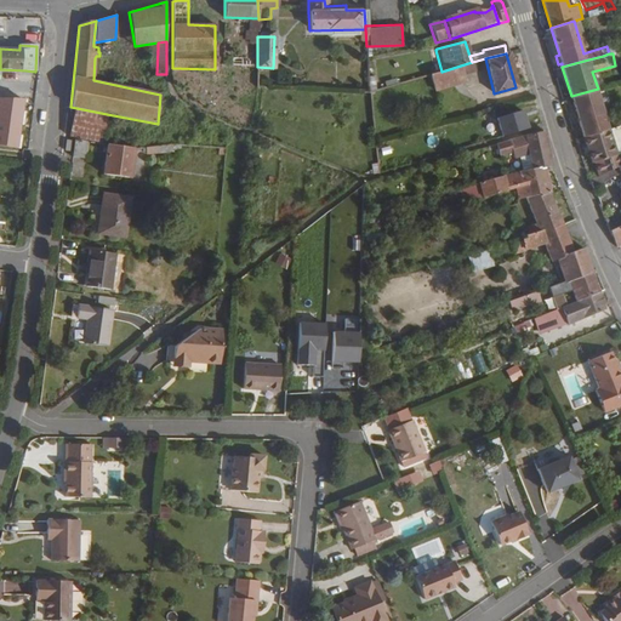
[(428,75),(433,92),(463,84),(461,78),(480,72),(477,61),(472,62),(442,72),(428,75)]
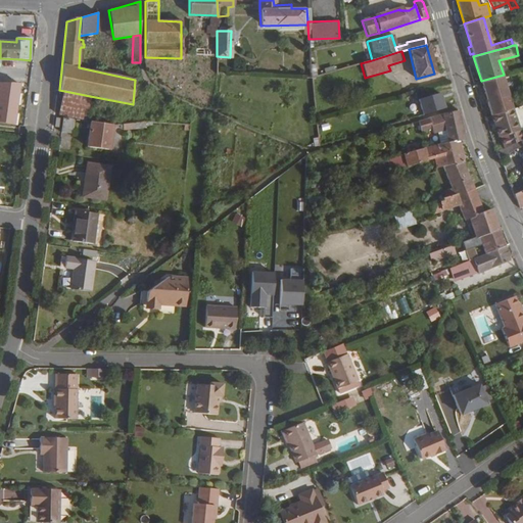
[(30,79),(32,66),(21,66),(19,77),(30,79)]
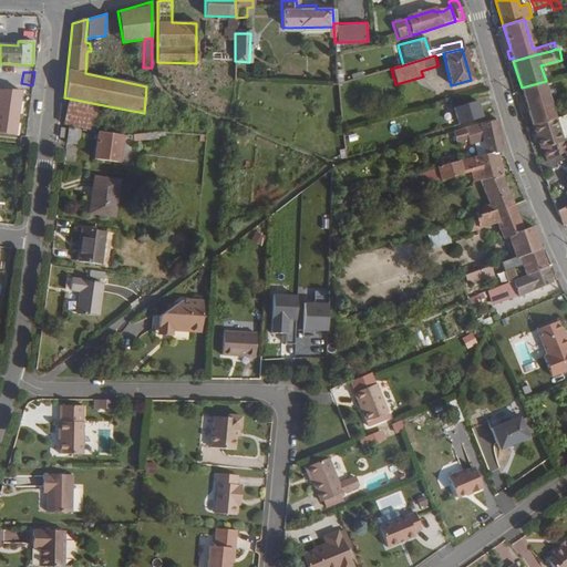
[(546,81),(522,88),(533,124),(556,115),(546,81)]
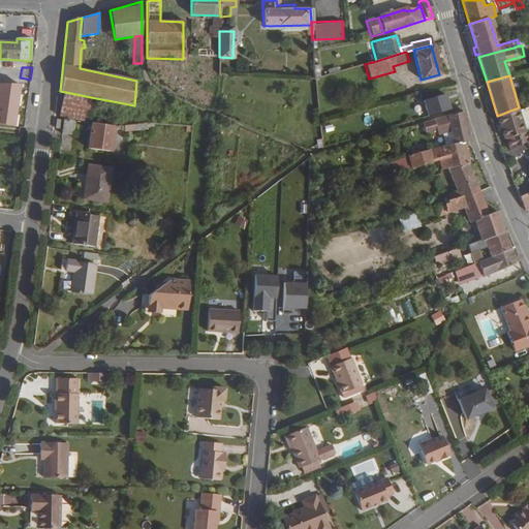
[(407,94),(405,86),(400,87),(393,89),(395,97),(407,94)]
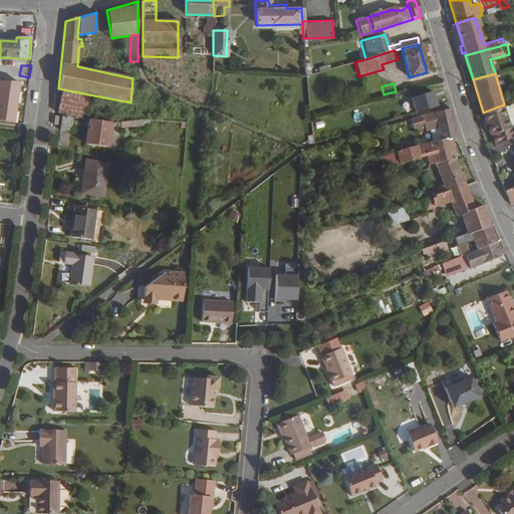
[(74,116),(82,118),(88,94),(63,89),(57,114),(63,115),(74,116)]
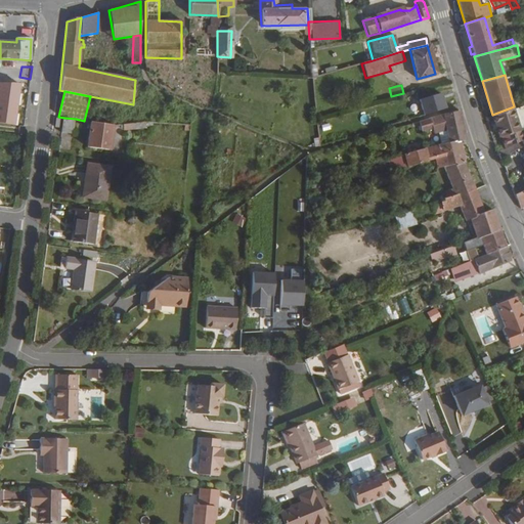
[(432,111),(427,91),(374,106),(379,126),(432,111)]
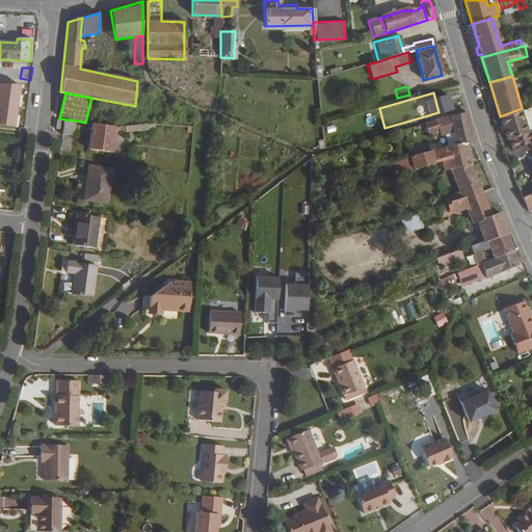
[(531,107),(531,105),(522,108),(528,133),(531,131),(531,107)]
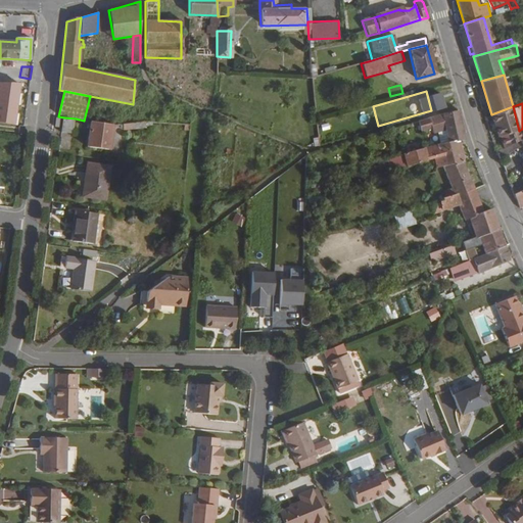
[(492,129),(495,128),(502,148),(521,138),(522,137),(522,129),(519,131),(513,106),(491,114),(494,124),(490,125),(492,129)]
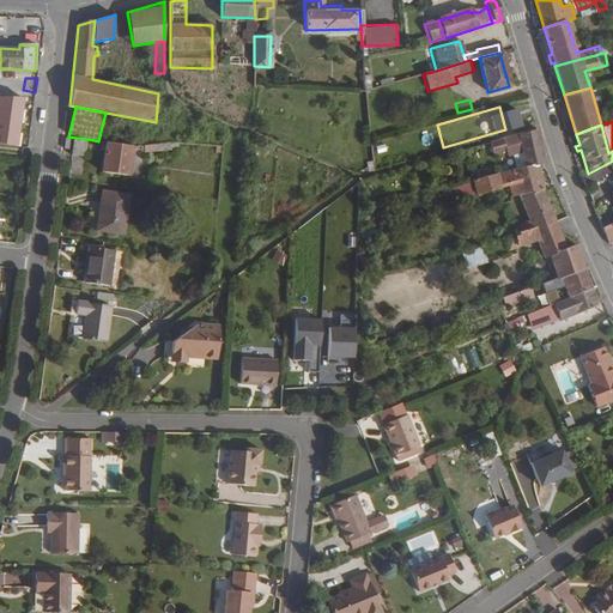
[(542,165),(535,131),(485,146),(486,150),(490,150),(491,155),(504,152),(505,158),(520,155),(523,170),(534,168),(542,165)]
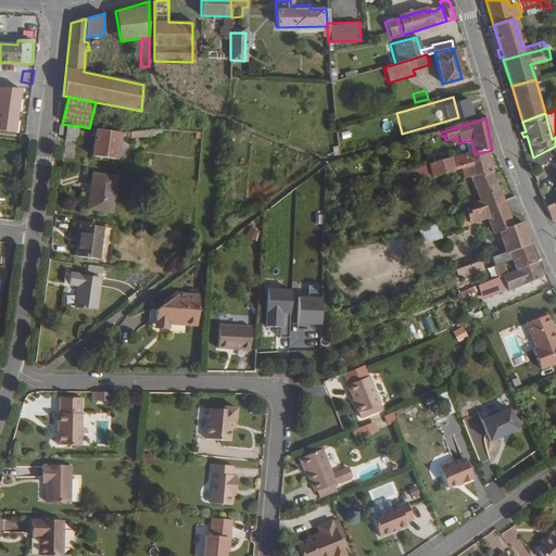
[(80,126),(68,125),(65,141),(78,142),(80,126)]
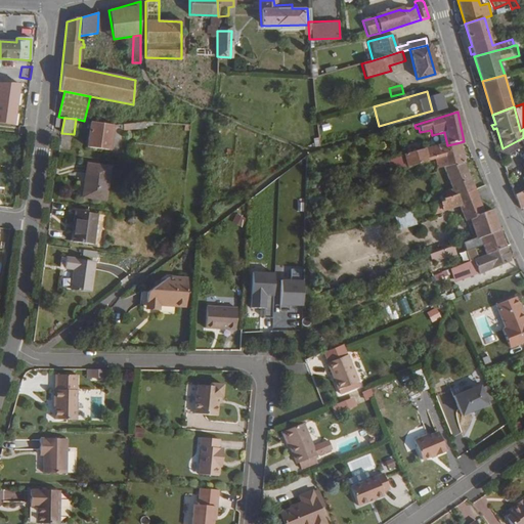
[(110,150),(114,125),(91,122),(87,147),(110,150)]
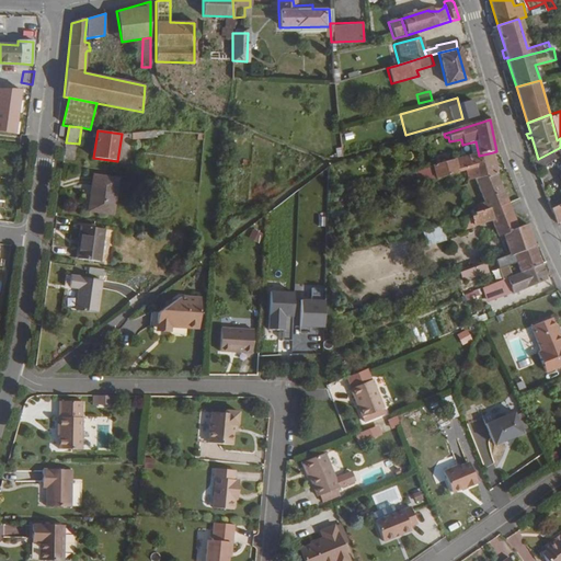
[(560,147),(559,148),(538,159),(531,161),(535,171),(545,167),(546,162),(560,155),(560,160),(560,174),(560,175),(560,176),(560,147)]
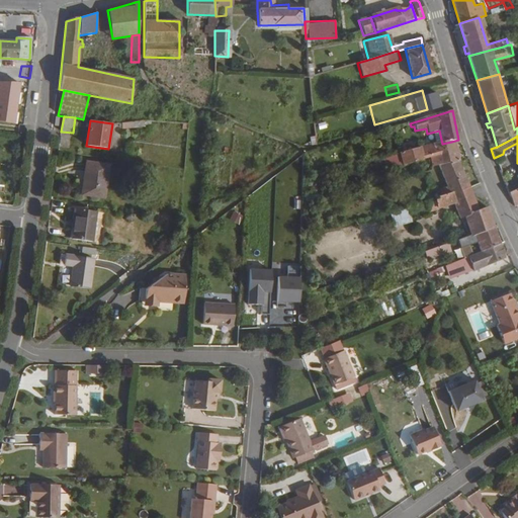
[(266,150),(269,142),(257,137),(253,145),(266,150)]
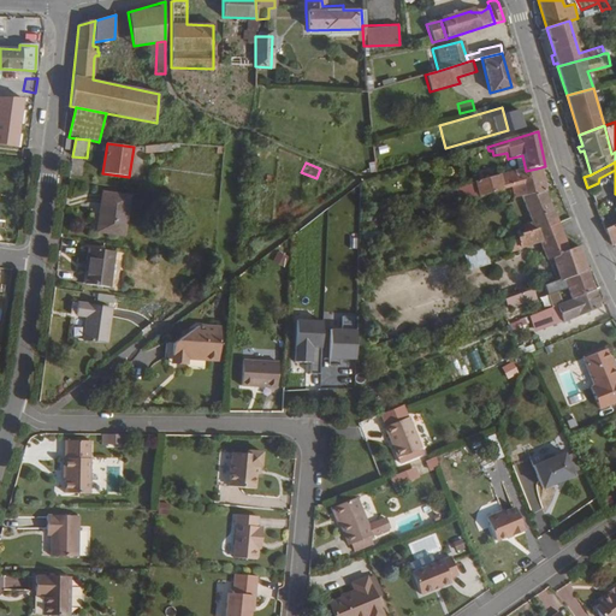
[(537,169),(526,171),(514,172),(504,176),(507,185),(515,183),(516,187),(510,189),(513,200),(520,197),(544,193),(537,169)]
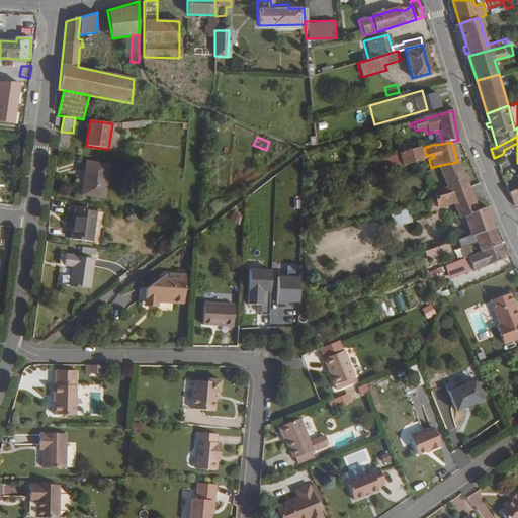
[(421,161),(418,149),(395,155),(398,167),(421,161)]
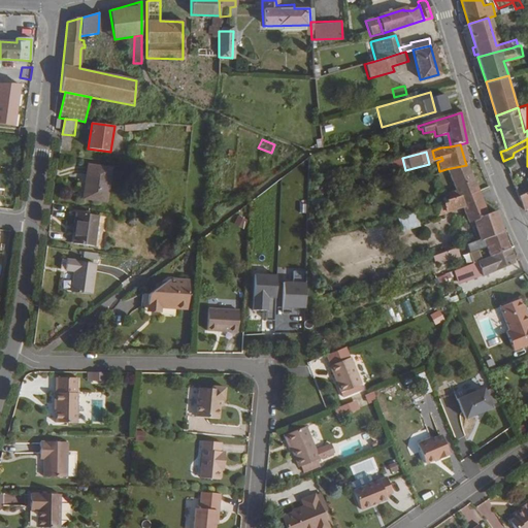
[(87,165),(85,174),(80,198),(103,201),(108,168),(87,165)]
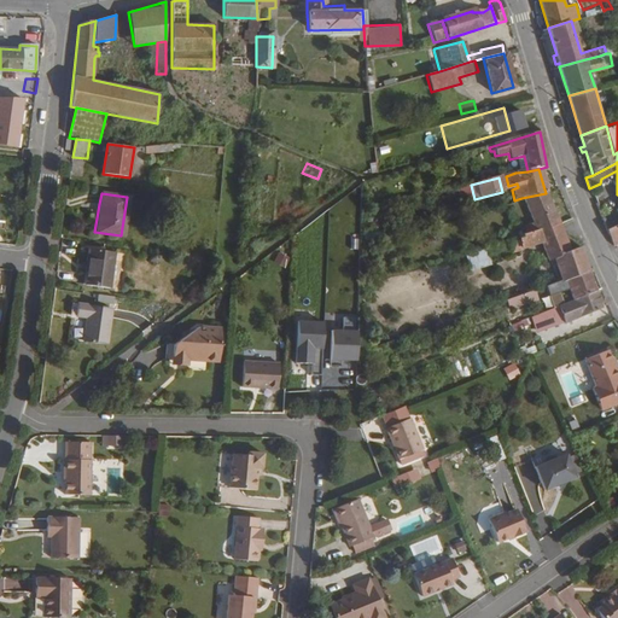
[(531,225),(519,228),(522,235),(557,223),(546,197),(546,193),(522,198),(531,225)]
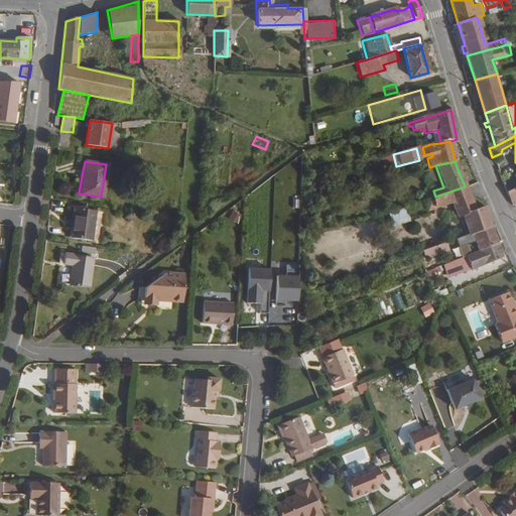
[(483,209),(475,211),(465,186),(435,197),(436,200),(405,208),(406,212),(421,208),(423,212),(450,204),(456,219),(460,218),(467,236),(470,236),(490,228),(483,209)]
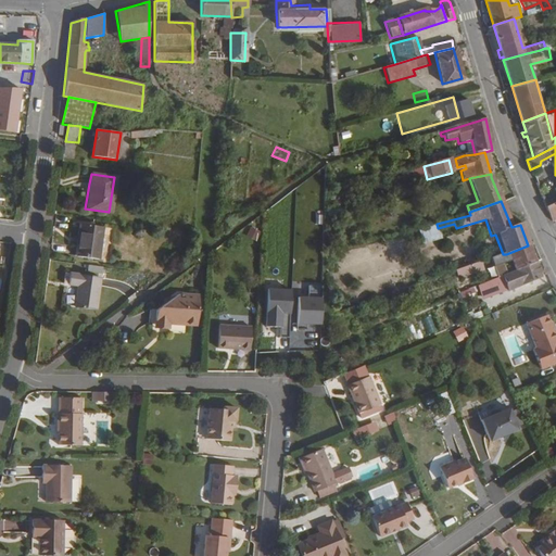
[(552,220),(555,217),(555,201),(546,206),(552,220)]
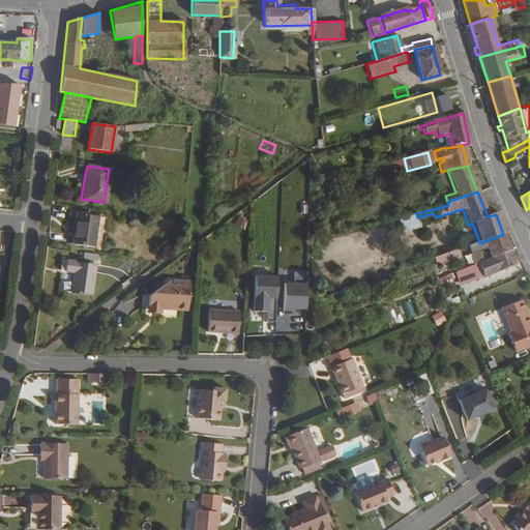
[(417,217),(416,213),(398,217),(401,231),(420,226),(417,217)]
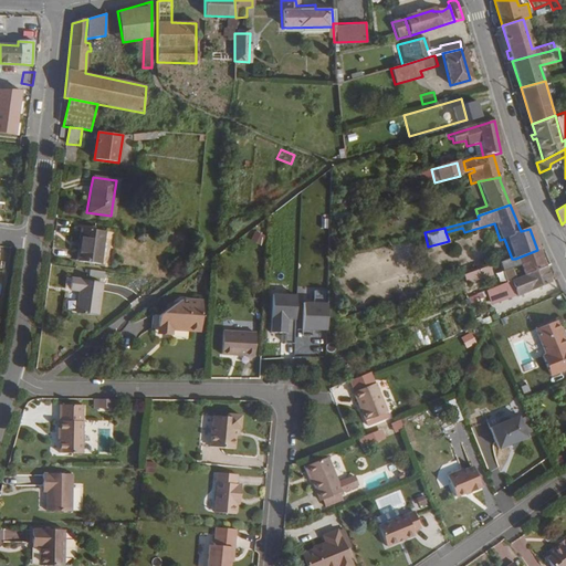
[(102,233),(82,229),(76,262),(97,265),(102,233)]
